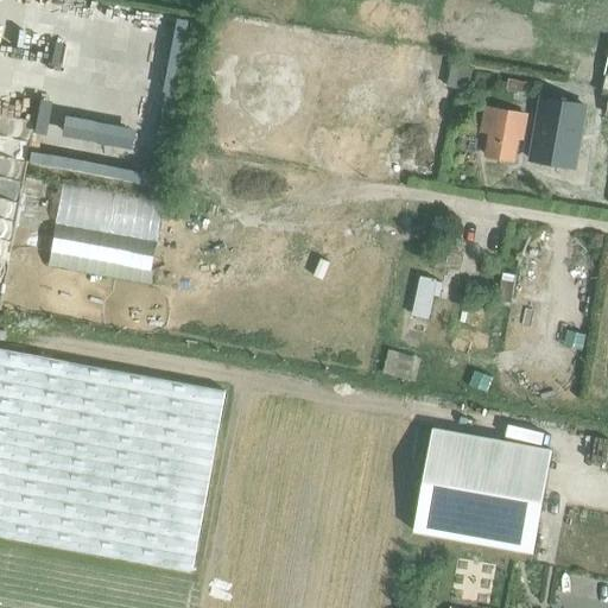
[(525,82),(507,78),(505,90),(524,93),(525,82)]
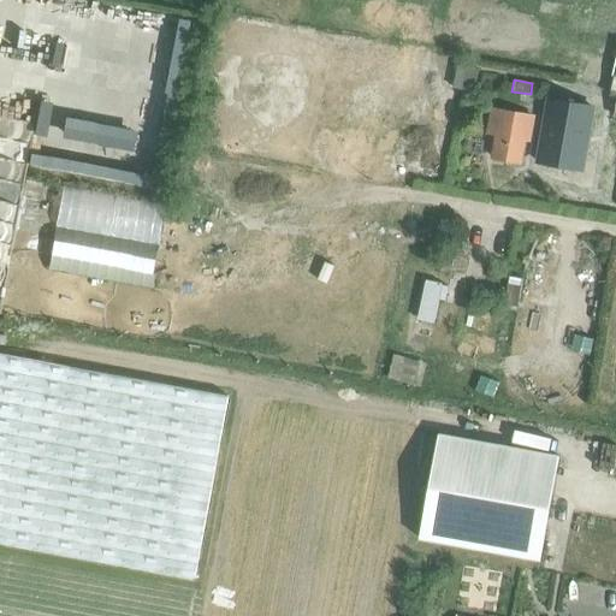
[(592,104),(550,96),(539,158),(581,166),(592,104)]
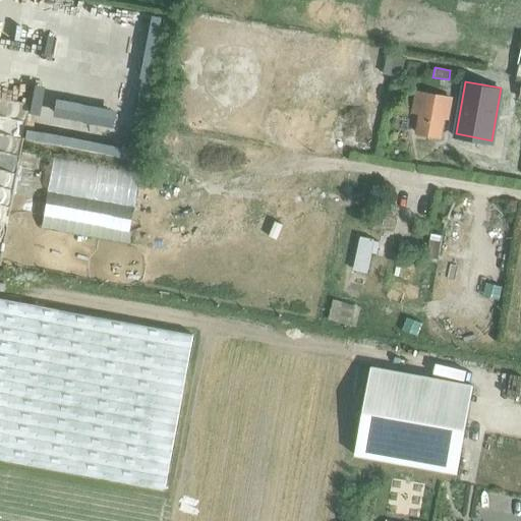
[(40,113),(45,88),(36,85),(32,112),(40,113)]
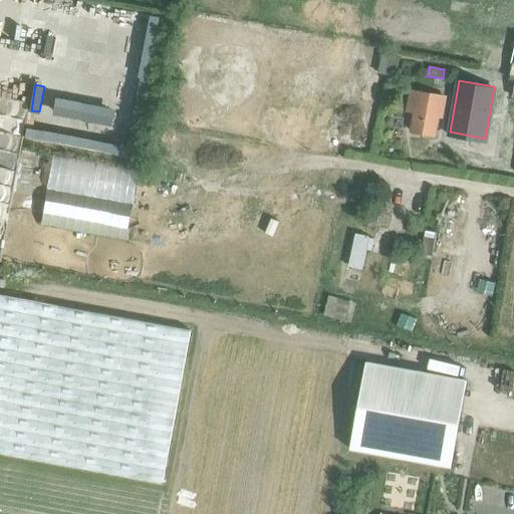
[(410,132),(434,136),(438,109),(442,110),(445,97),(410,91),(407,111),(413,112),(410,132)]
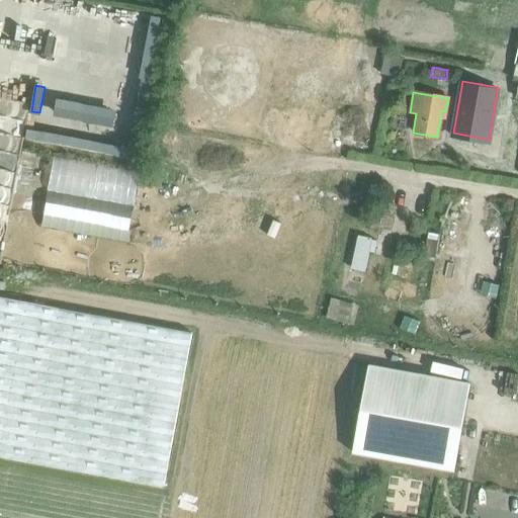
[(57,96),(50,130),(110,142),(117,109),(57,96)]
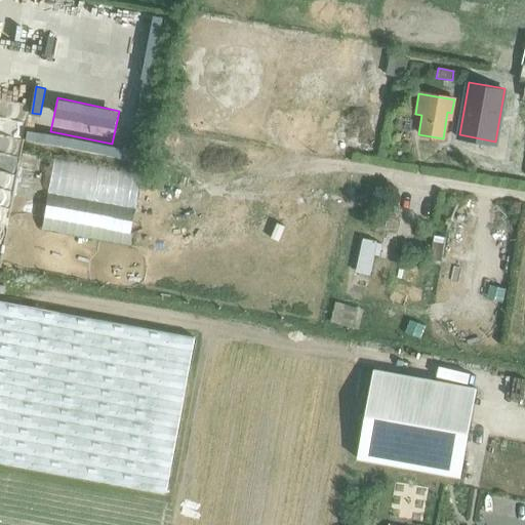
[(399,148),(392,156),(399,162),(405,155),(399,148)]
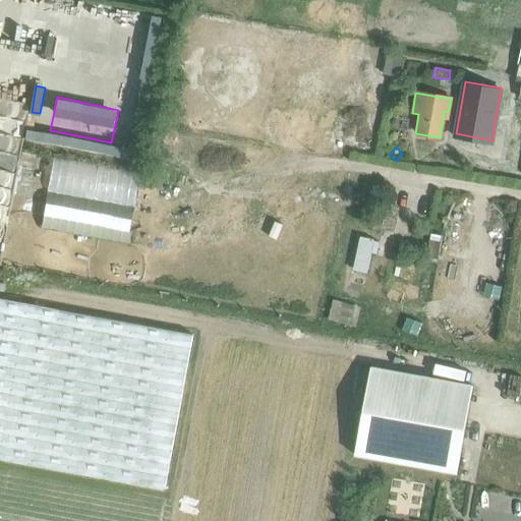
[(0,459),(164,489),(192,335),(0,299),(0,459)]
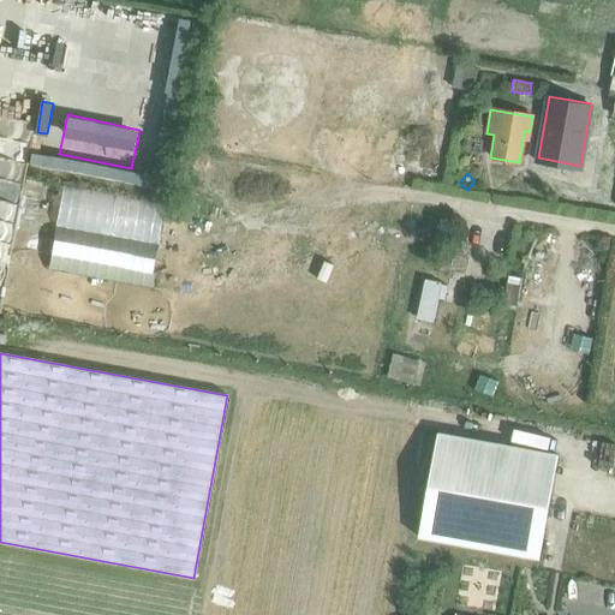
[(393,354),(387,377),(410,383),(415,359),(393,354)]
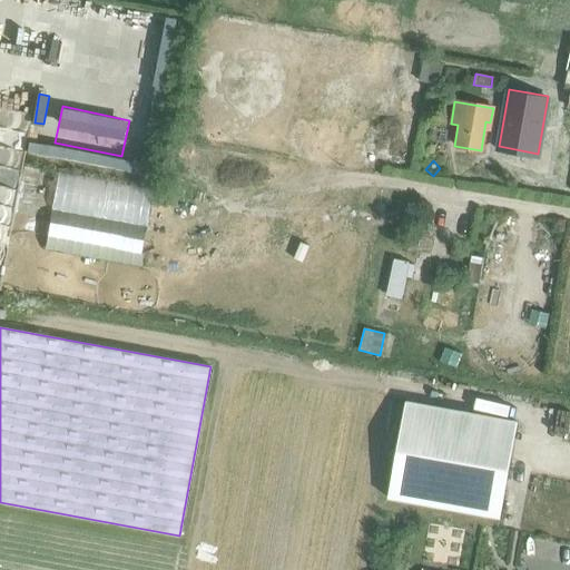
[(563,372),(553,372),(552,385),(562,386),(563,372)]
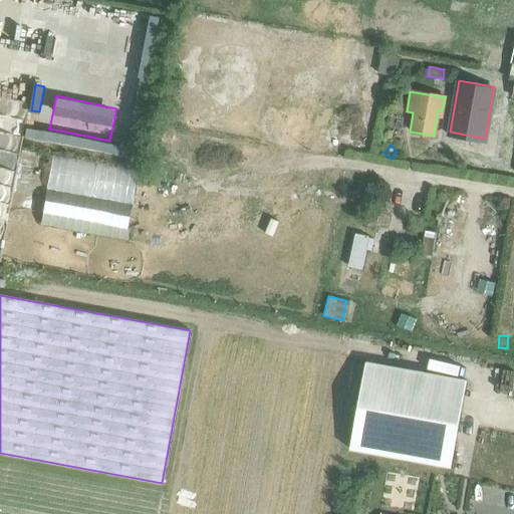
[(450,467),(466,379),(365,361),(349,448),(450,467)]
